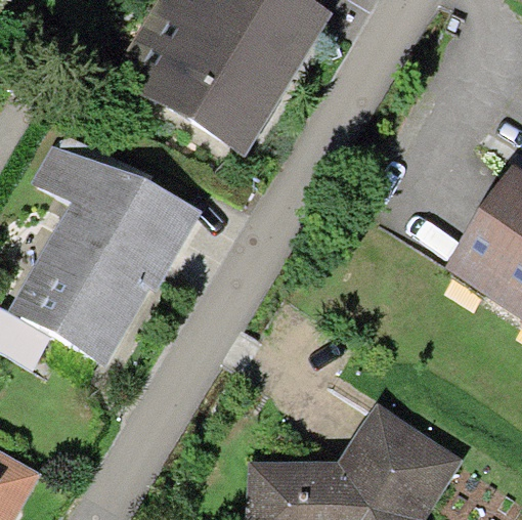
[(289,83),(331,15),(320,9),(305,0),(154,0),(107,74),(243,157),(289,83)]
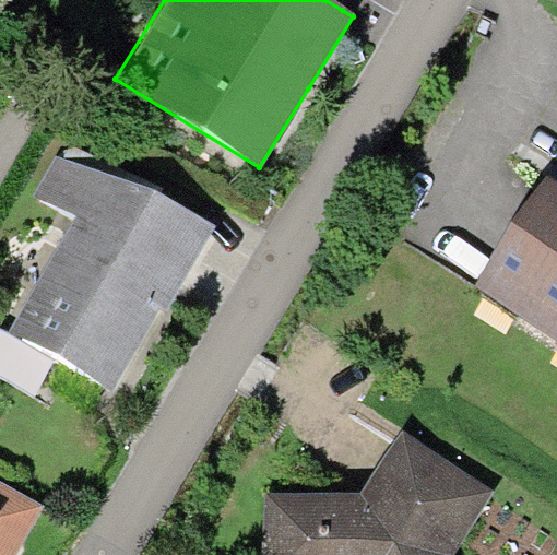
[(326,0),(342,10),(346,0),(326,0)]
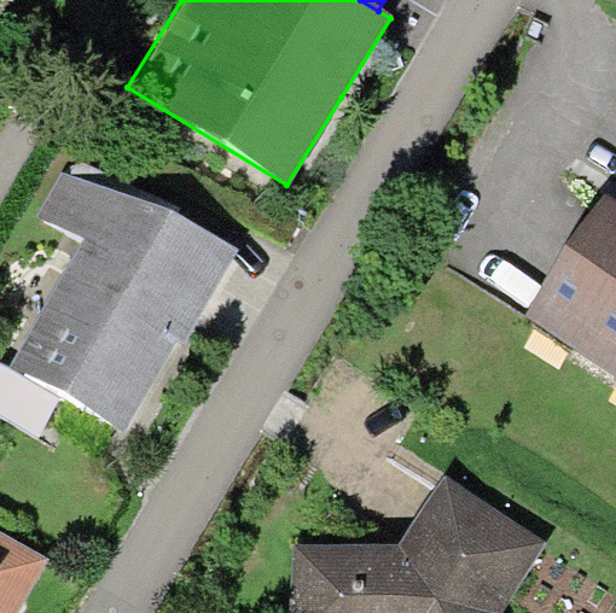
[(79,157),(69,173),(172,219),(179,205),(79,157)]
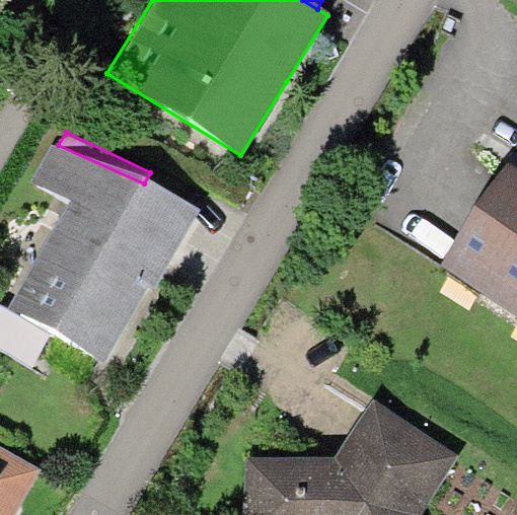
[(58,145),(50,142),(28,179),(69,200),(6,308),(102,362),(147,285),(153,289),(163,270),(199,208),(144,184),(58,145)]
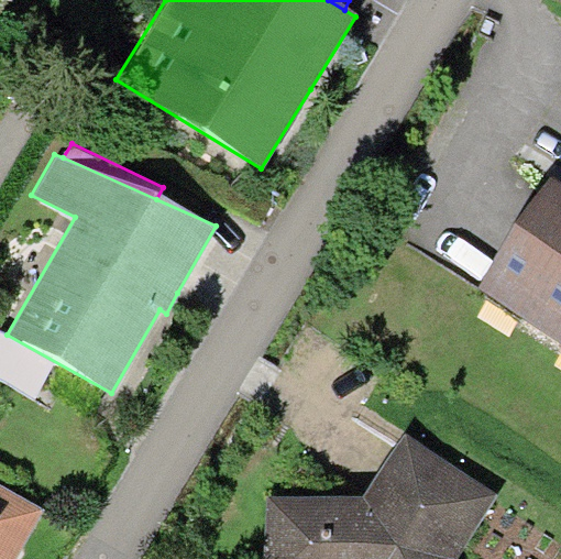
[(560,185),(549,178),(476,288),(560,343),(560,185)]
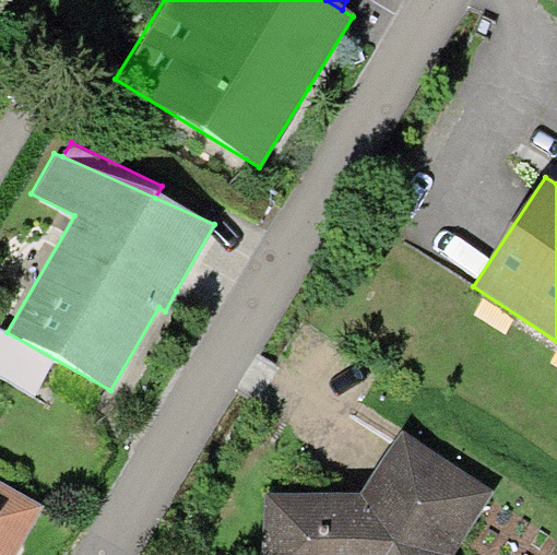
[(442,457),(400,429),(359,493),(264,492),(262,554),(453,554),(492,488),(442,457)]
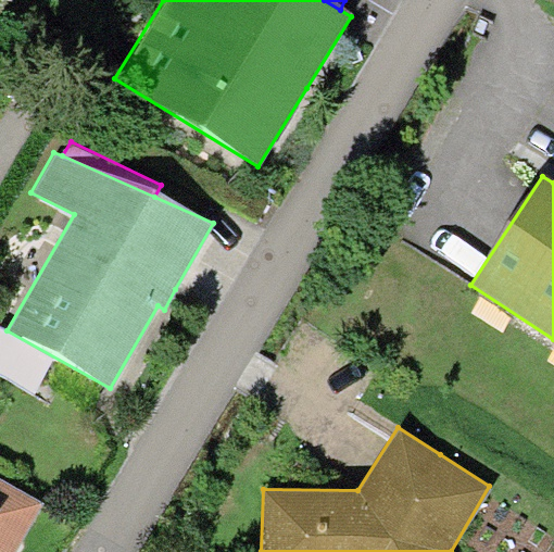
[(0,551),(11,551),(41,502),(0,478),(0,551)]
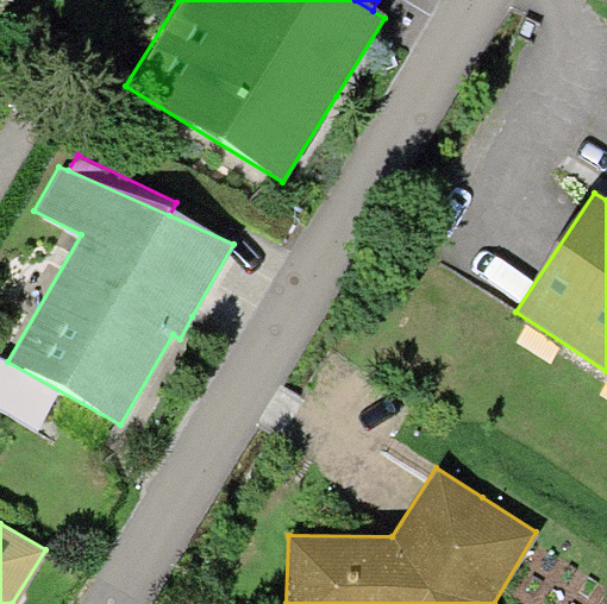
All buildings are outlined.
